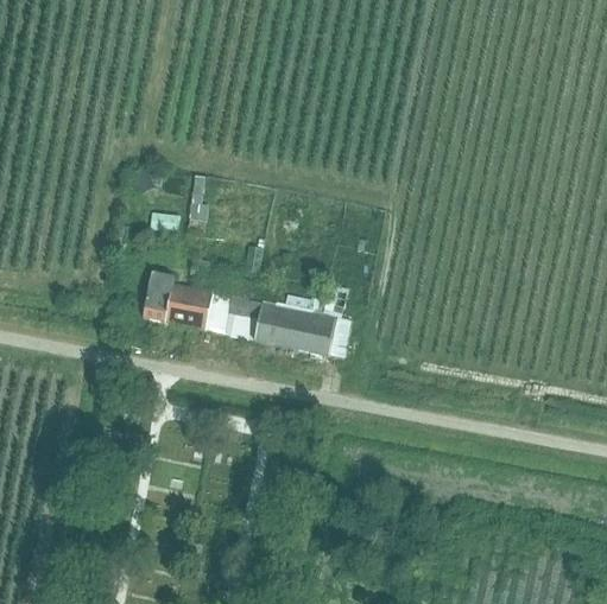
[(144,172),(127,180),(136,197),(152,189),(144,172)]
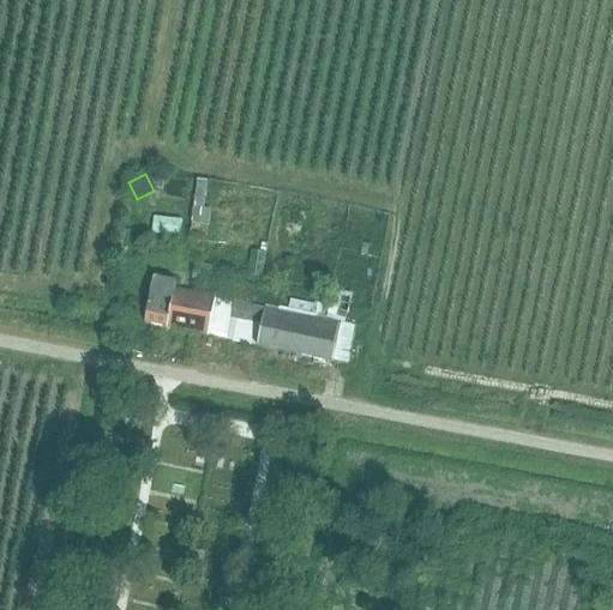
[(197,174),(190,228),(205,230),(209,203),(203,203),(206,176),(197,174)]
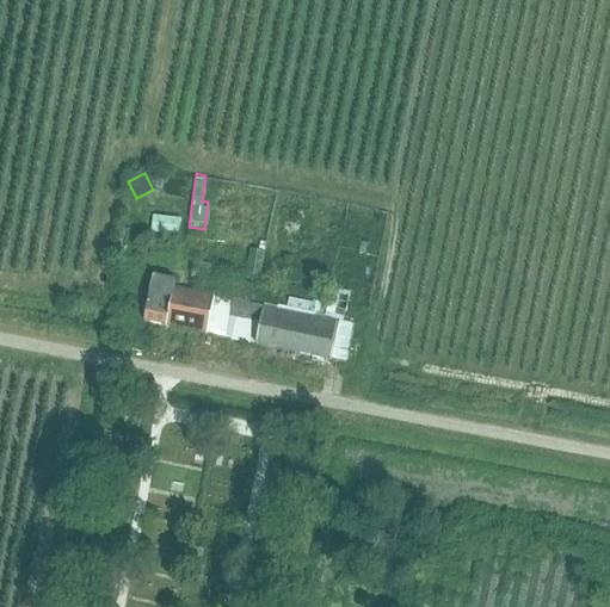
[(151,274),(142,319),(223,335),(230,298),(230,295),(213,291),(211,295),(172,286),(173,279),(151,274)]
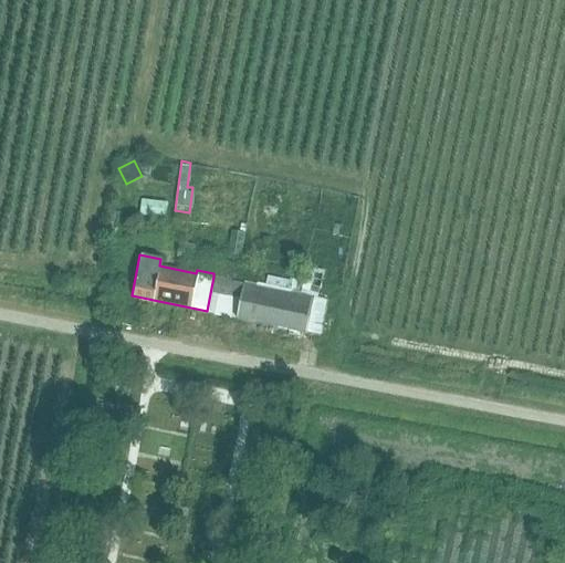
[(292,256),(291,263),(304,266),(305,258),(292,256)]
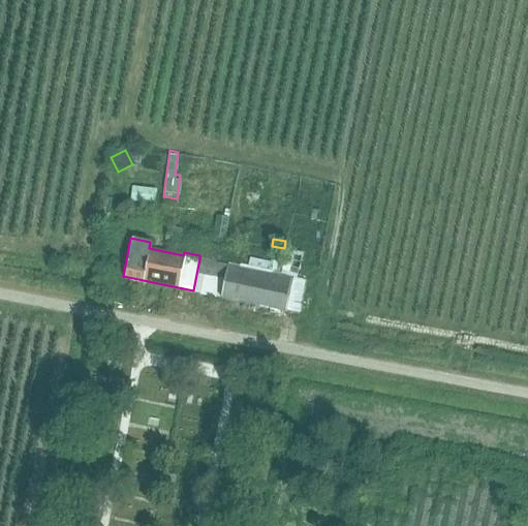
[(204,245),(200,258),(214,260),(217,247),(204,245)]
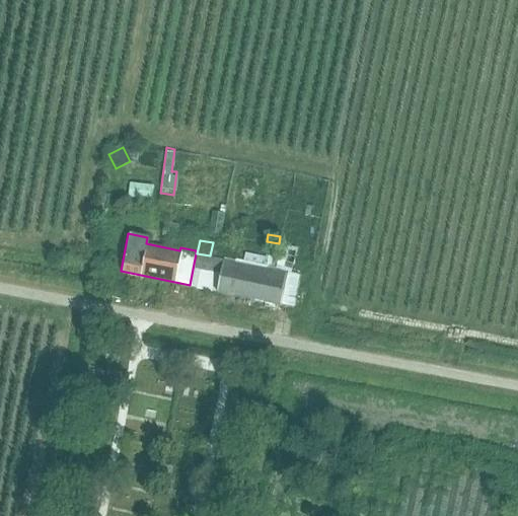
[(276,258),(274,270),(288,273),(289,272),(291,272),(296,247),(279,243),(279,245),(276,258)]
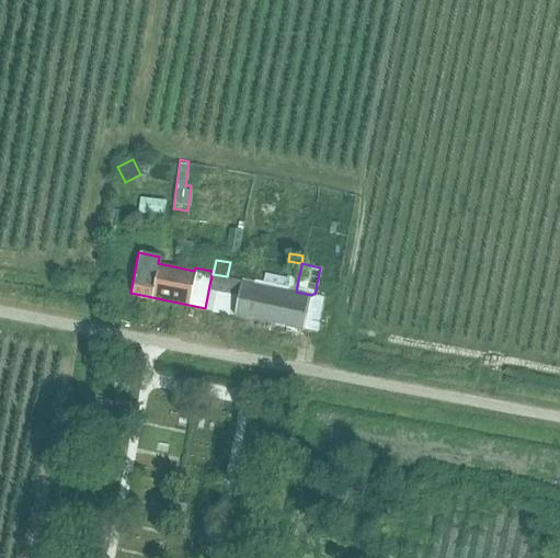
[(212,274),(205,308),(237,315),(238,312),(243,280),(227,276),(213,274),(212,274)]
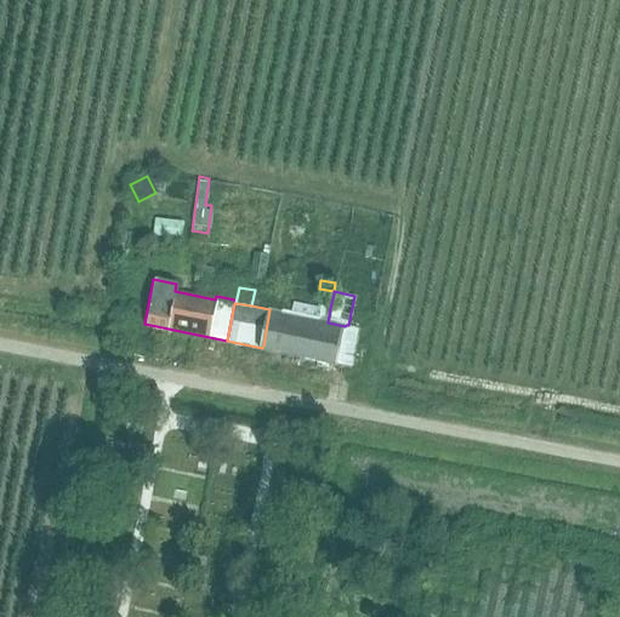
[(328,323),(269,309),(263,346),(336,363),(345,326),(328,323)]
